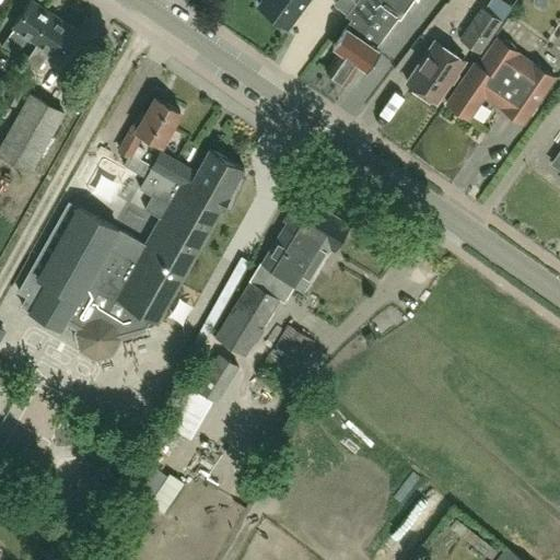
[(27,37),(35,43),(54,15),(32,0),(30,0),(12,27),(13,28),(1,47),(14,56),(27,37)]
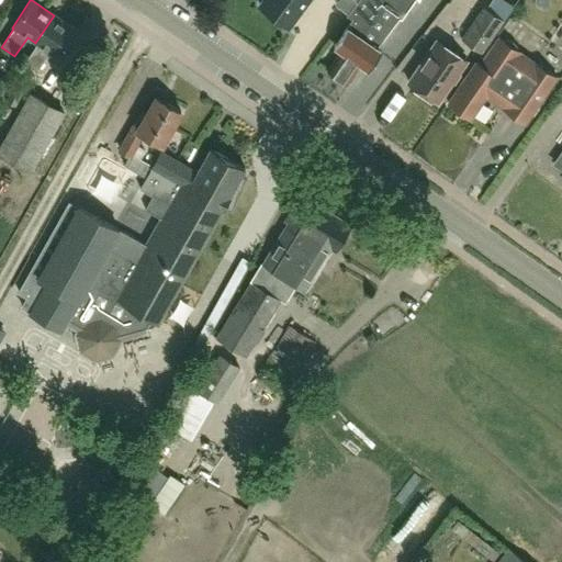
[(262,0),(259,6),(288,26),(306,0),(262,0)]
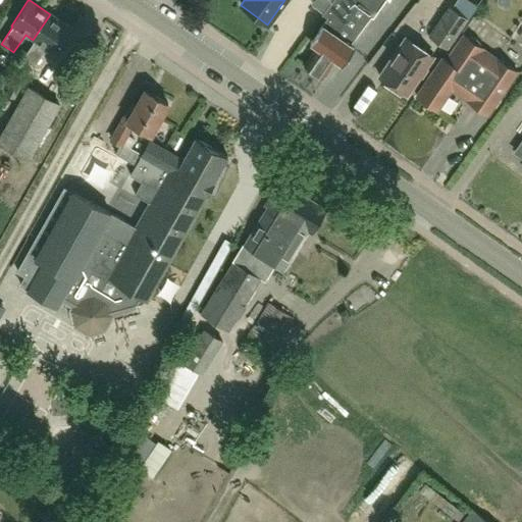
[(378,0),(332,0),(322,14),(327,18),(310,43),(318,48),(316,51),(316,50),(304,66),(322,79),(332,63),(334,59),(342,64),(354,48),(334,34),(340,25),(341,27),(359,0),(372,10),(378,0)]
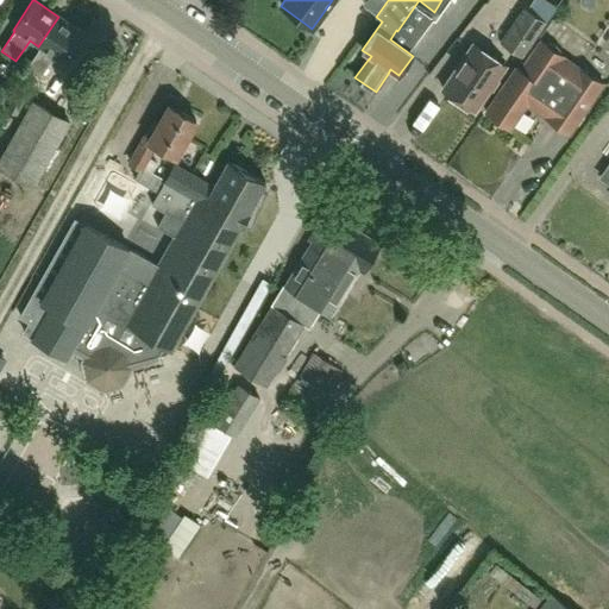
[(521,57),(546,23),(523,7),(500,43),(521,57)]
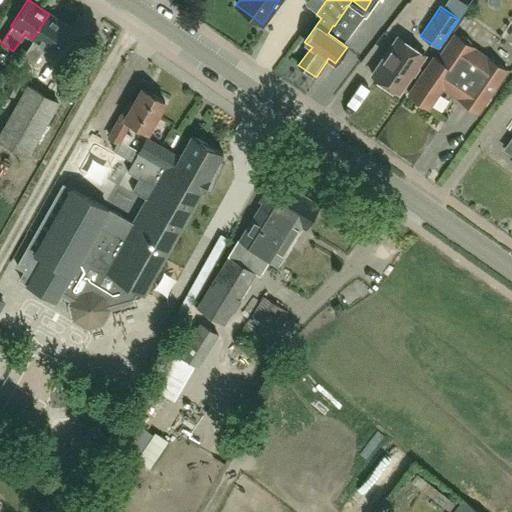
[(70,28),(49,14),(32,39),(34,41),(22,58),(33,65),(45,48),(53,53),(70,28)]
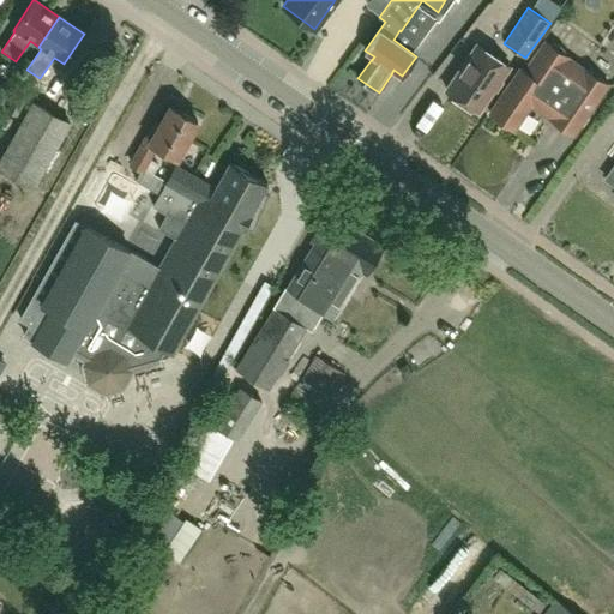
[(521,67),(510,84),(510,83),(489,113),(515,130),(534,102),(552,114),(549,118),(575,134),(608,85),(583,67),(582,71),(567,61),(570,58),(566,55),(564,50),(560,47),(555,44),(551,44),(545,41),(524,70),(521,67)]
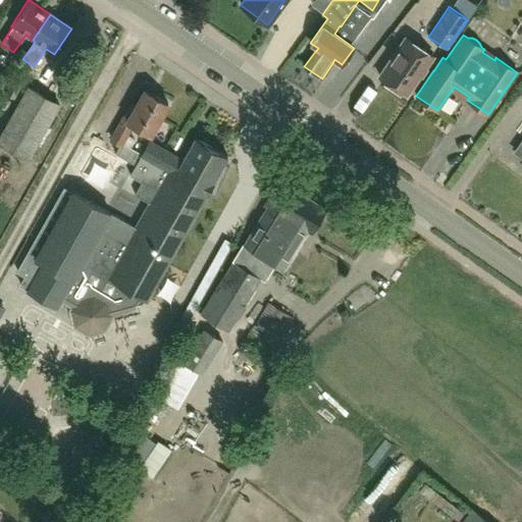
[(433,56),(406,38),(405,39),(379,75),(379,76),(407,95),(407,94),(432,57),(433,56)]
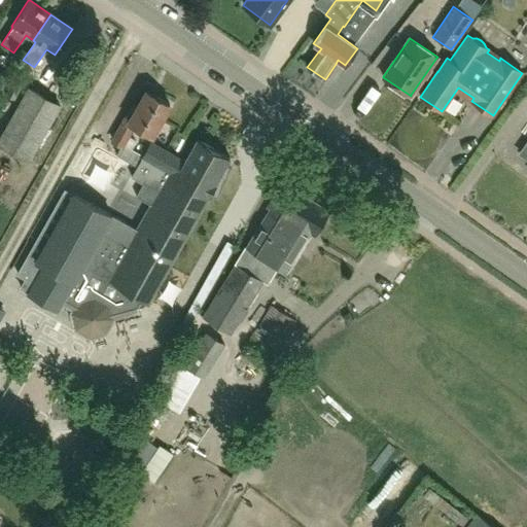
[(378,82),(391,60),(380,54),(366,76),(378,82)]
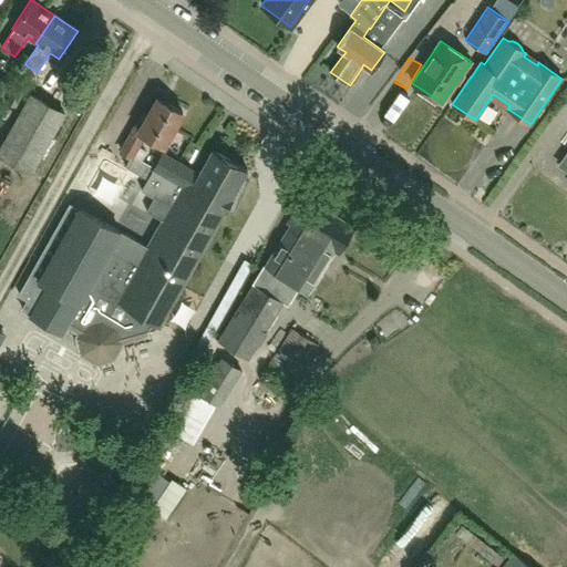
[(0,100),(9,83),(0,78),(0,100)]
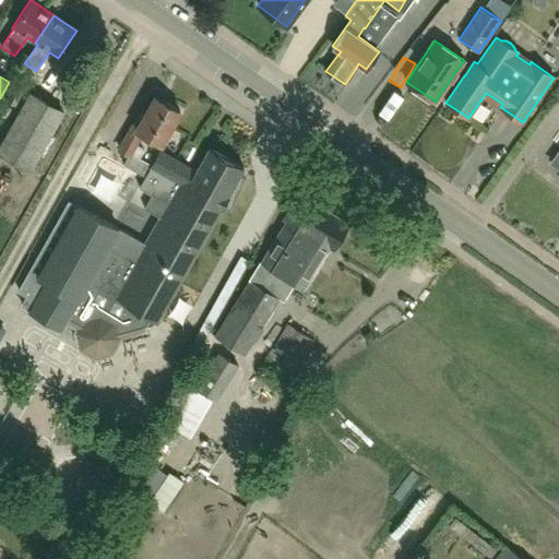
[(15,107),(24,91),(13,85),(4,102),(15,107)]
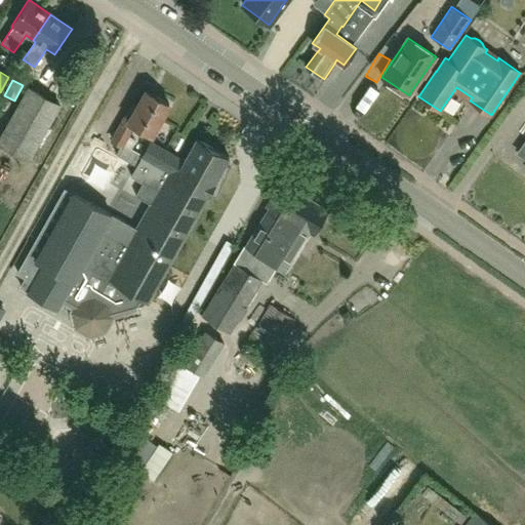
[(28,88),(0,138),(0,143),(30,160),(42,138),(59,107),(28,88)]
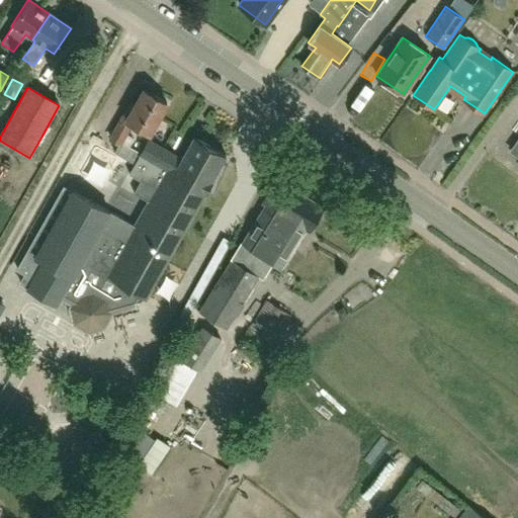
[(119,144),(132,122),(150,133),(166,103),(143,90),(135,105),(131,103),(110,139),(119,144)]
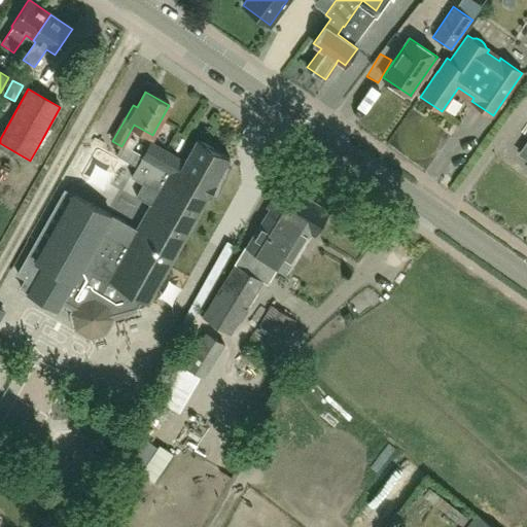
[(137,230),(64,190),(19,274),(24,279),(22,287),(29,293),(39,305),(46,303),(57,309),(62,304),(74,311),(73,315),(76,328),(93,335),(103,331),(111,319),(109,313),(147,303),(230,159),(197,139),(185,161),(150,142),(140,156),(121,146),(116,155),(137,168),(132,177),(159,192),(137,230)]
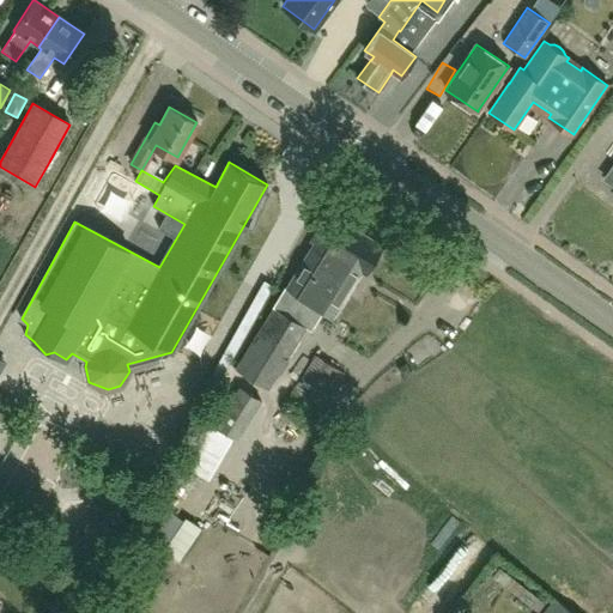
[(365,274),(382,247),(327,213),(310,240),(314,242),(236,369),(268,389),(309,323),(313,326),(322,310),(333,316),(360,271),(365,274)]
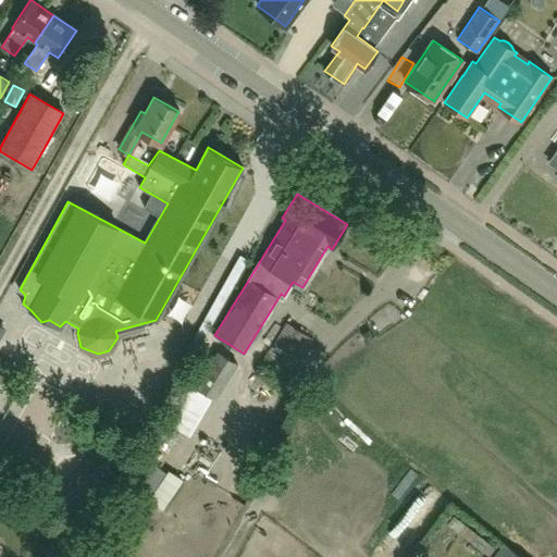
[(286,382),(311,338),(312,338),(285,322),(259,367),(286,382)]
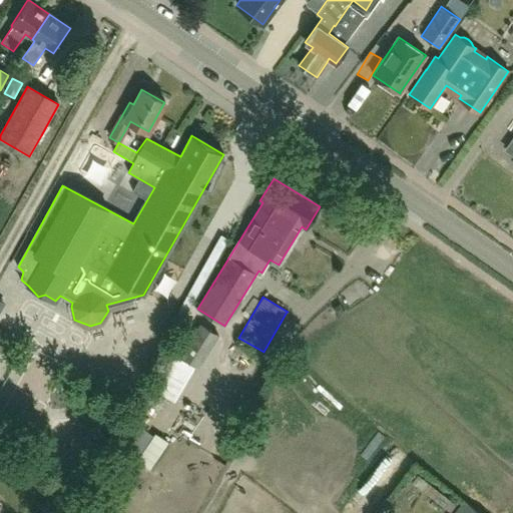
[(198,369),(219,336),(199,324),(179,357),(198,369)]
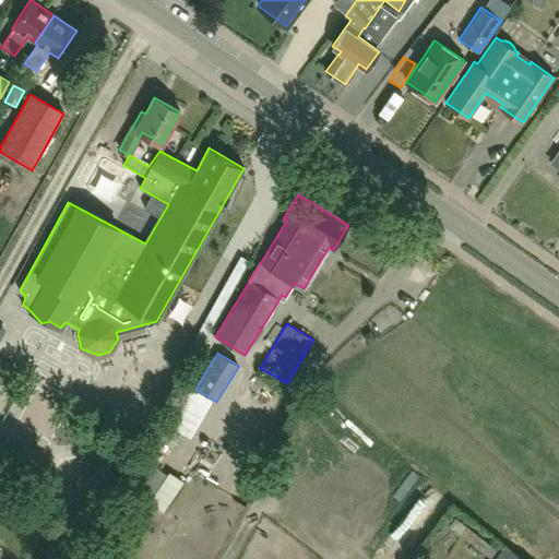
[(0,359),(0,377),(9,382),(16,368),(0,359)]
